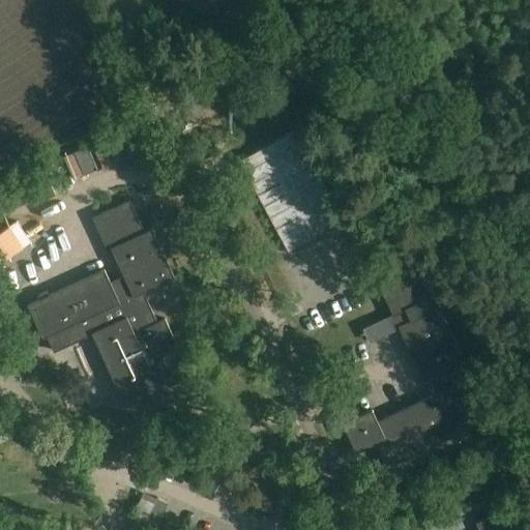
[(296,131),(239,162),(288,253),(345,222),(296,131)]
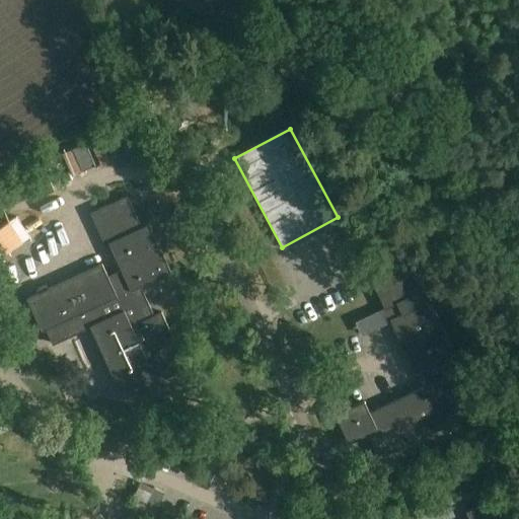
[(151,162),(141,138),(124,145),(134,169),(151,162)]
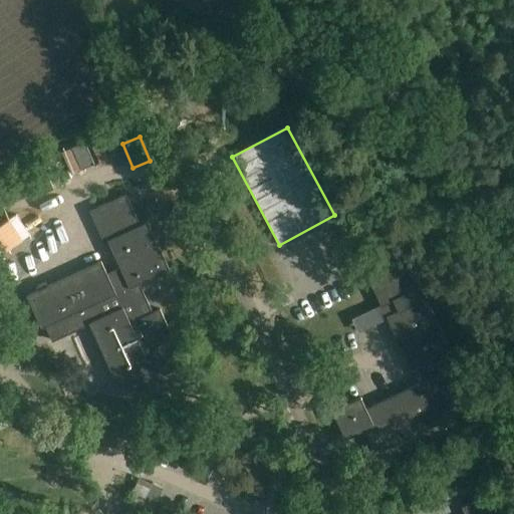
[(54,188),(47,174),(0,196),(0,208),(25,197),(27,201),(54,188)]
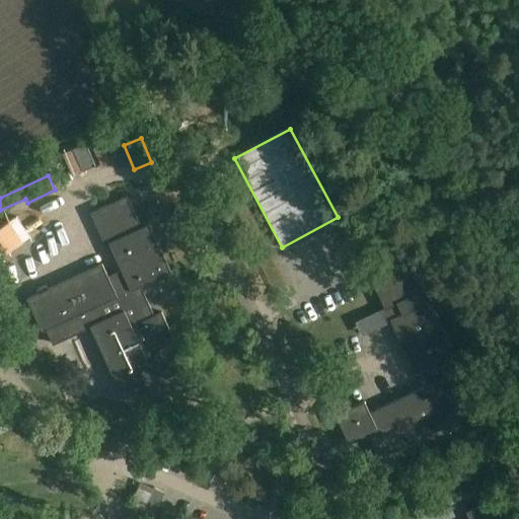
[(116,212),(112,204),(91,213),(106,245),(110,243),(125,274),(109,281),(102,265),(48,290),(46,286),(38,290),(40,294),(27,299),(43,331),(51,327),(54,335),(50,337),(53,345),(91,327),(121,389),(163,370),(167,377),(179,371),(182,377),(196,371),(189,357),(176,363),(162,332),(169,328),(162,312),(154,316),(140,286),(171,272),(149,224),(142,227),(131,204),(116,212)]
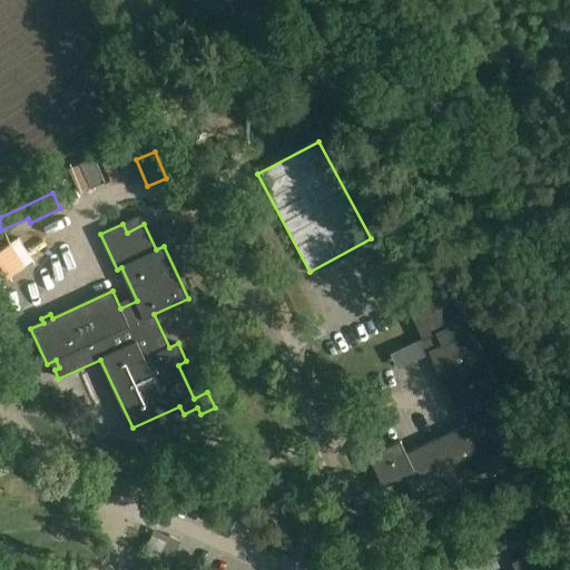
[(502,395),(454,292),(411,312),(459,415),(464,413),(469,424),(405,453),(400,441),(370,455),(384,485),(404,475),(416,502),(520,454),(495,399),(502,395)]
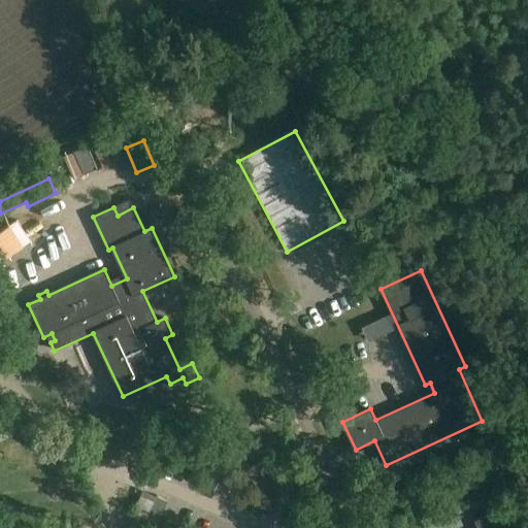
[(147,492),(140,513),(164,520),(170,499),(147,492)]
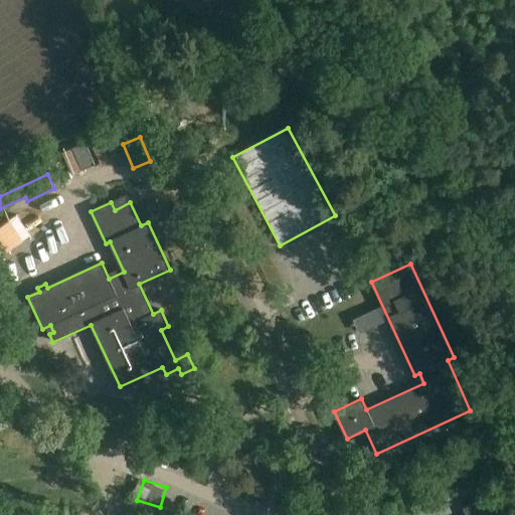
[(487,512),(481,499),(463,508),(466,514),(505,514),(501,506),(487,512)]
